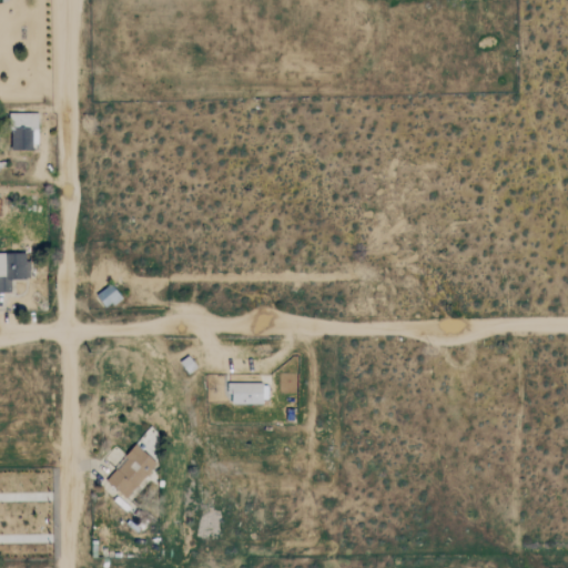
[(38,113),(11,112),(11,150),(37,151),(38,113)]
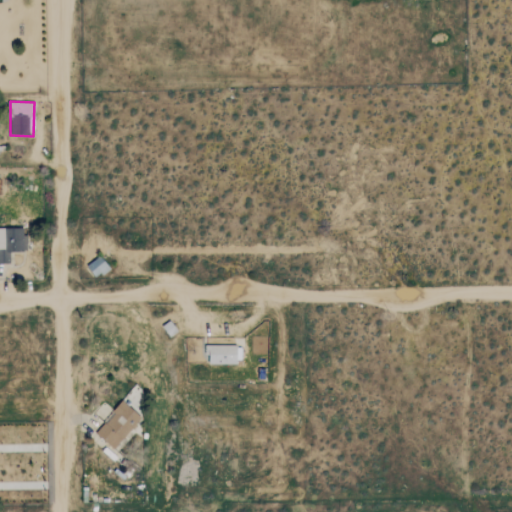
[(27,229),(0,228),(0,263),(10,264),(11,251),(26,252),(27,229)]
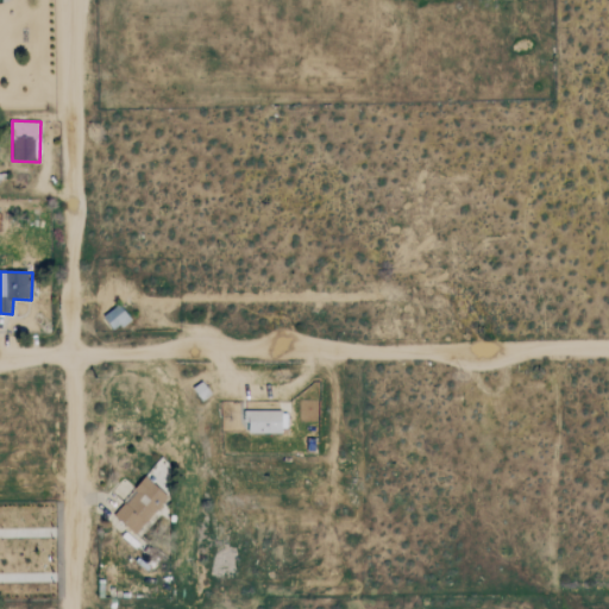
[(113,331),(131,319),(120,303),(102,315),(113,331)]
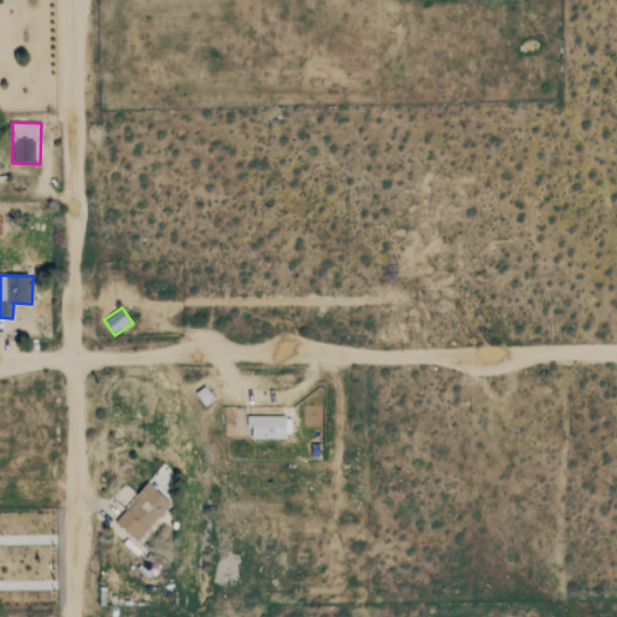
[(251,417),(251,439),(289,440),(289,417),(251,417)]
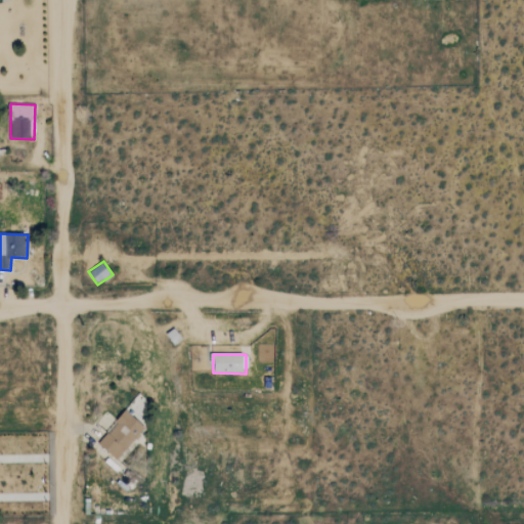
[(97,443),(118,460),(144,427),(125,410),(97,443)]
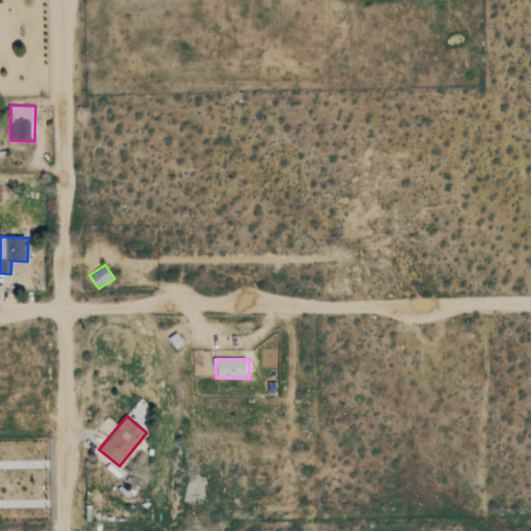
All buildings are outlined.
